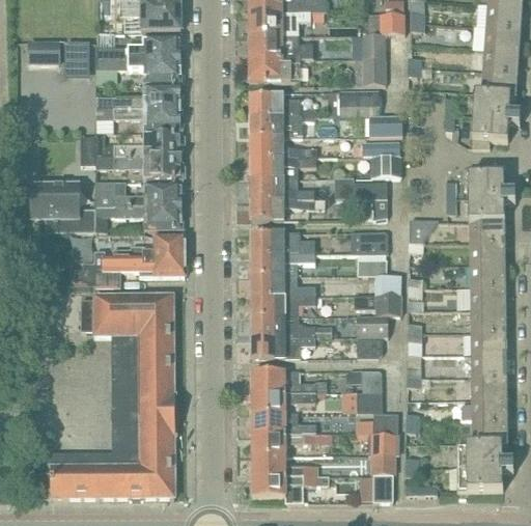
[(142,31),(180,30),(180,0),(157,0),(142,0),(119,0),(119,17),(142,17),(142,31)]
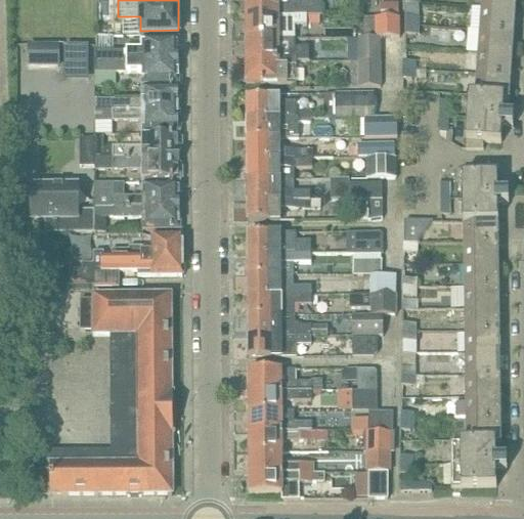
[(246,0),(247,13),(306,12),(320,12),(320,3),(293,3),(293,0),(246,0)]
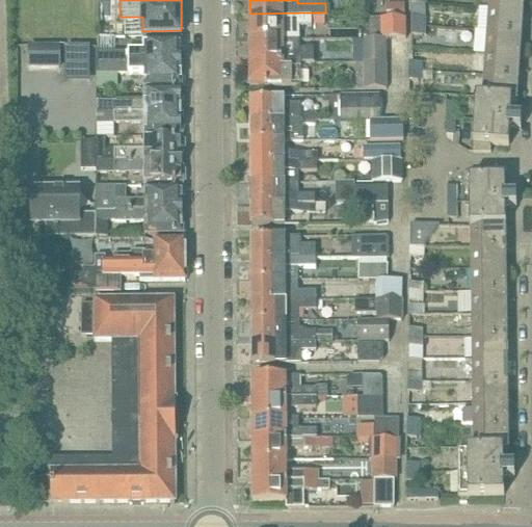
[(389,0),(389,12),(405,12),(405,0),(389,0)]
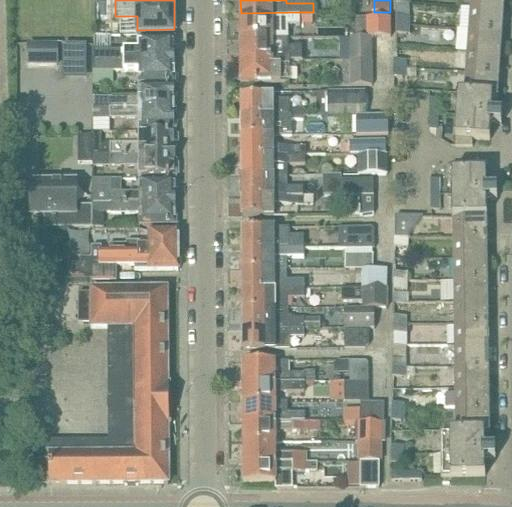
[(470,3),(468,25),(502,28),(504,6),(470,3)]
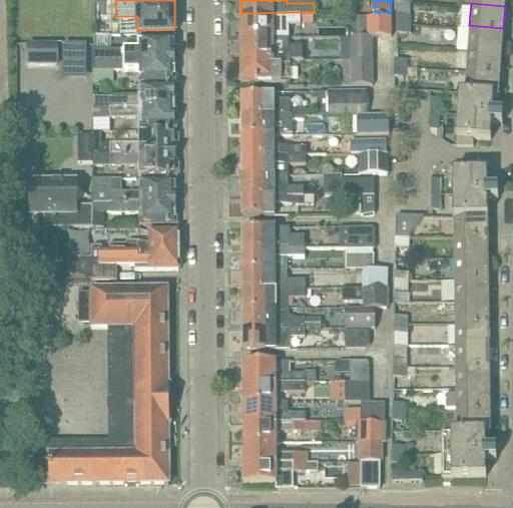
[(300,12),(241,13),(241,35),(288,35),(288,21),(300,21),(300,12)]
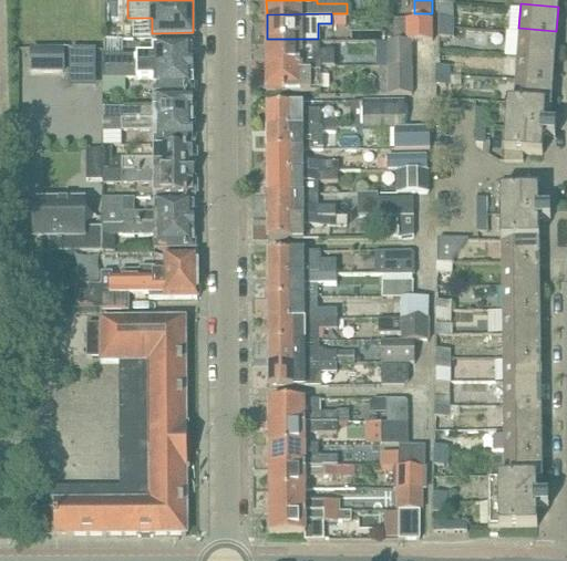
[(406,35),(433,35),(433,13),(432,13),(414,13),(406,13),(406,35)]
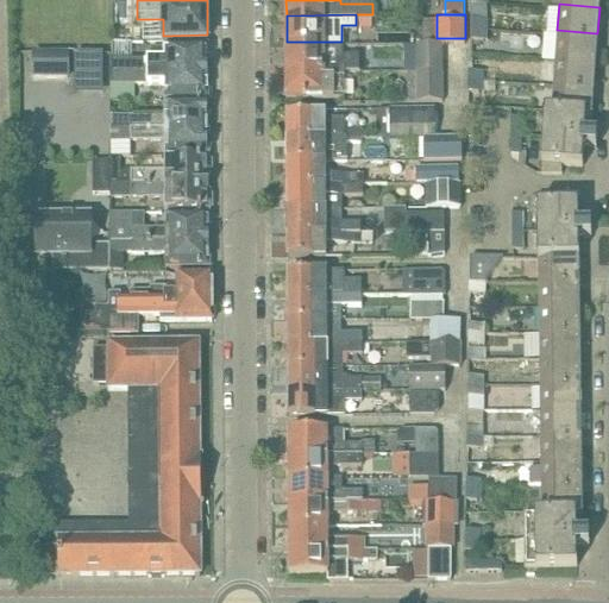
[(487,14),(471,16),(472,25),(487,25),(487,14)]
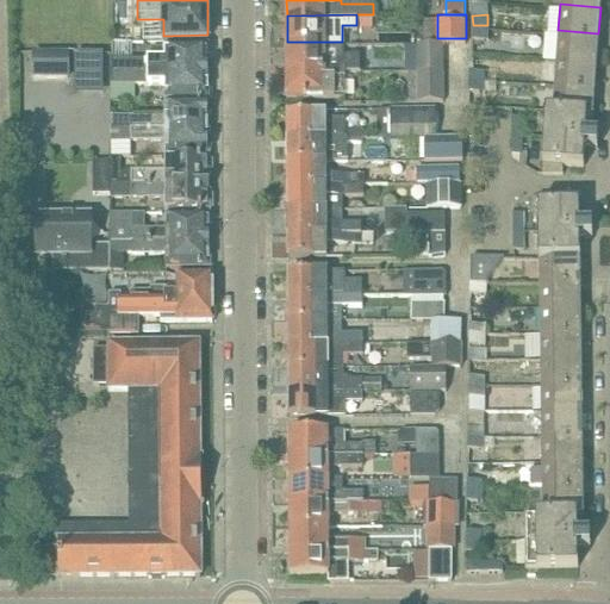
[(487,25),(473,25),(473,36),(487,36),(487,25)]
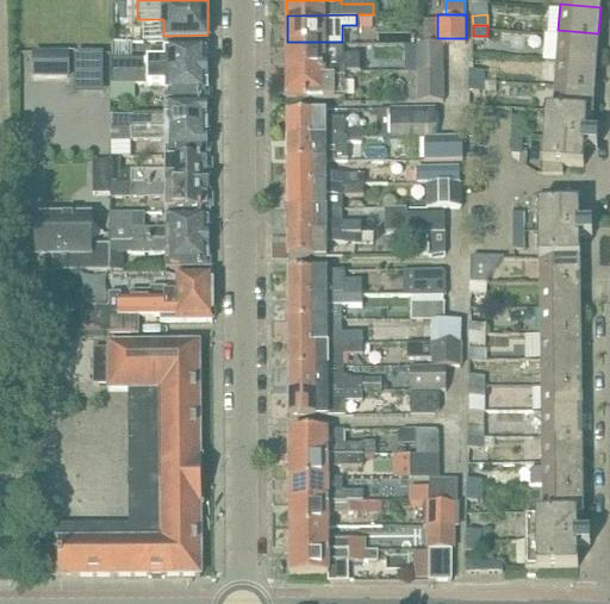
[(543,29),(542,55),(556,56),(597,60),(598,33),(558,30),(543,29)]
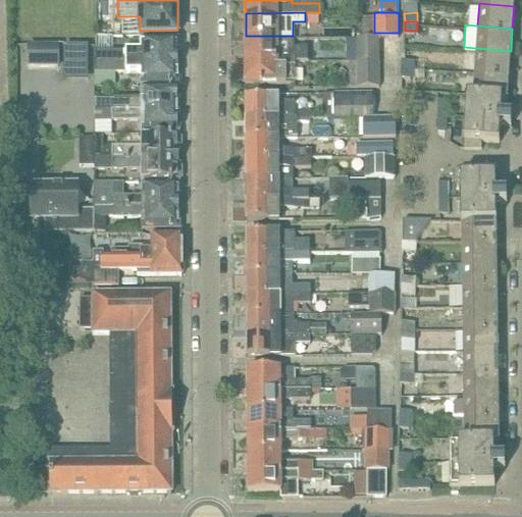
[(96,47),(95,58),(177,57),(177,47),(180,44),(180,35),(142,36),(142,46),(96,47)]
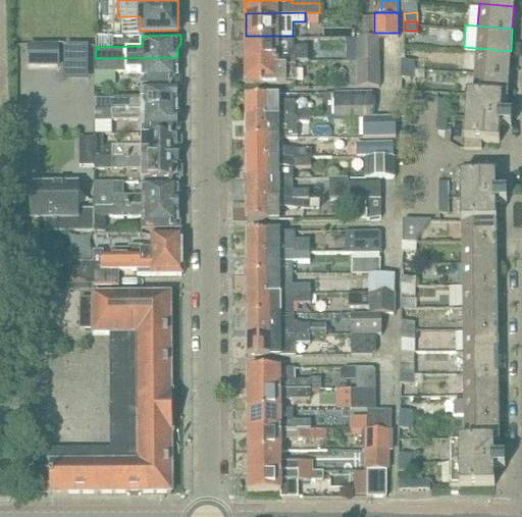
[(293,36),(246,36),(246,58),(294,58),(307,58),(307,44),(293,44),(293,36)]
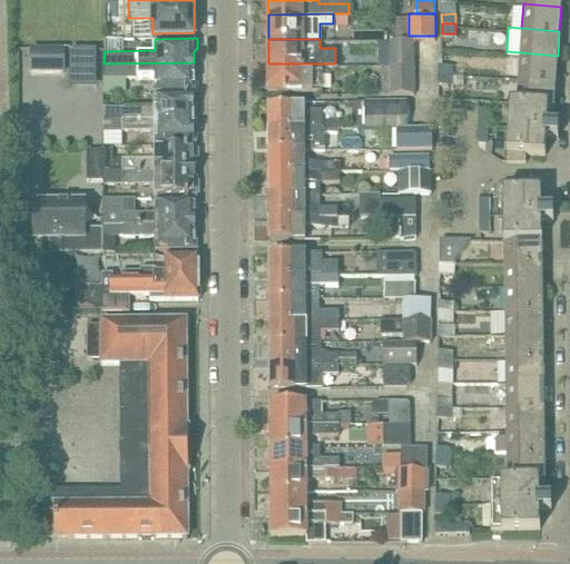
[(391,41),(390,63),(413,63),(413,42),(391,41)]
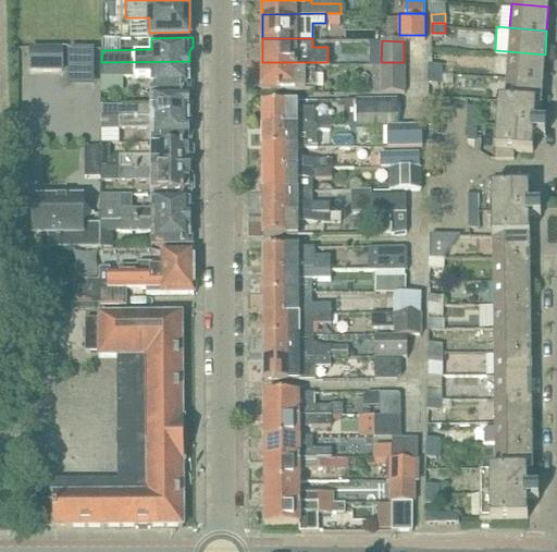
[(61,44),(28,44),(28,64),(61,64),(61,44)]
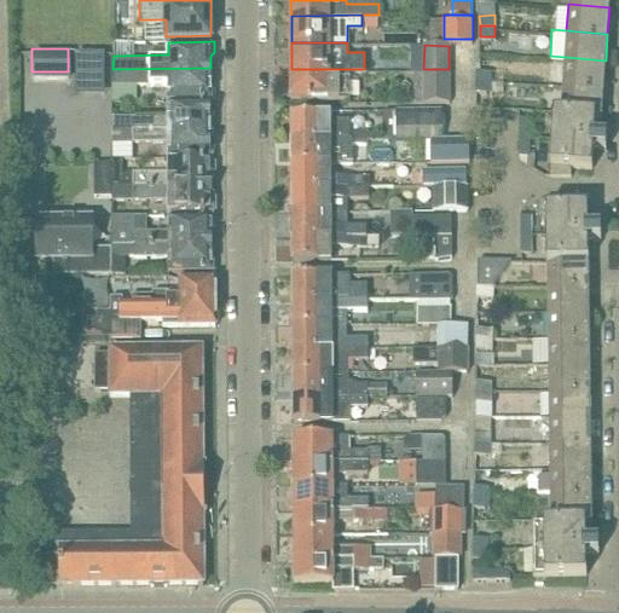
[(565,57),(562,84),(603,87),(606,61),(565,57)]
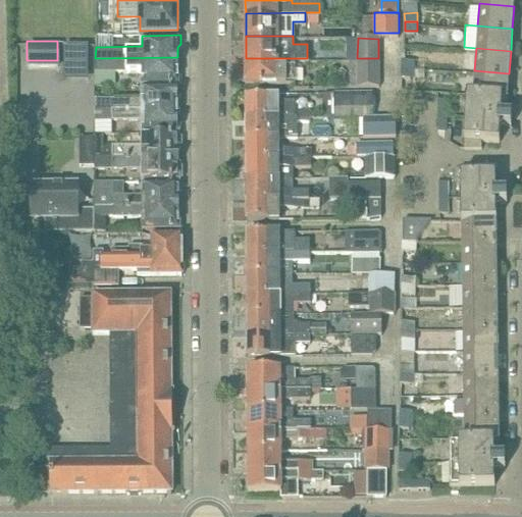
[(415,65),(414,56),(401,57),(401,66),(415,65)]
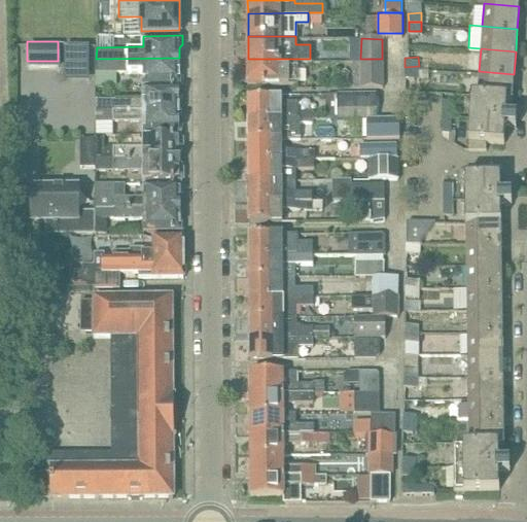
[(179,58),(96,59),(96,69),(143,69),(143,80),(182,80),(182,71),(179,68),(179,58)]
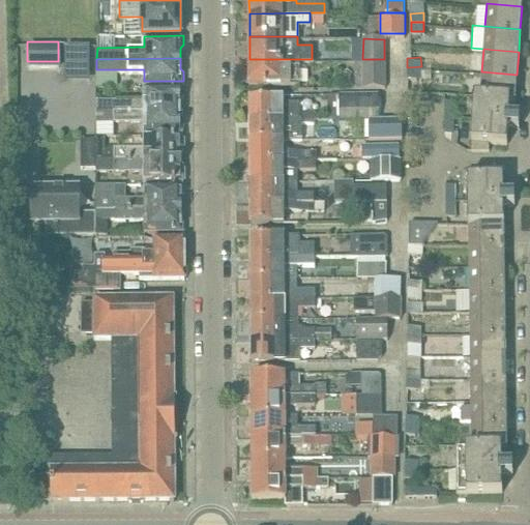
[(298,59),(249,59),(249,82),(298,82),(298,59)]
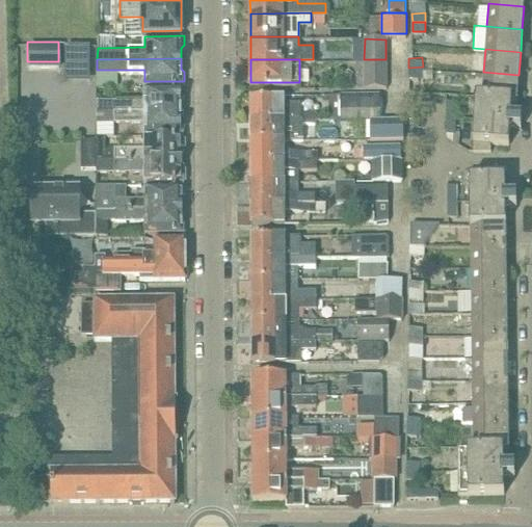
[(386,59),(364,59),(364,84),(386,84),(386,59)]
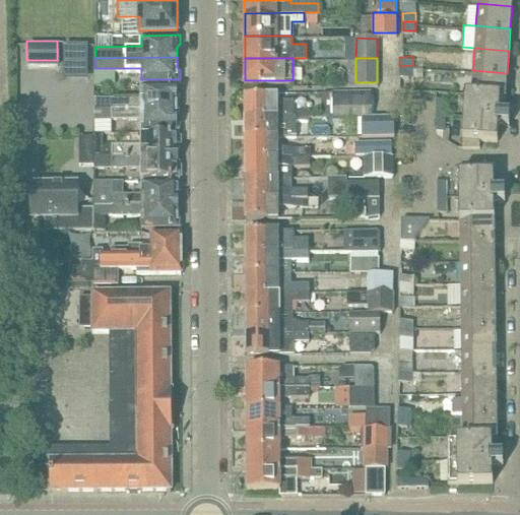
[(413,65),(399,66),(399,75),(413,75),(413,65)]
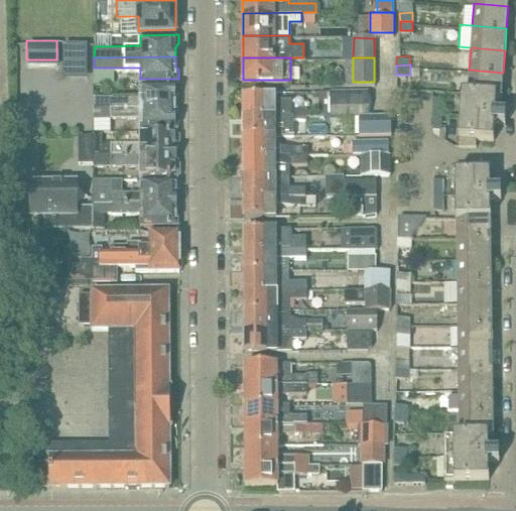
[(462,89),(462,92),(497,94),(502,95),(503,73),(469,70),(468,90),(462,89)]
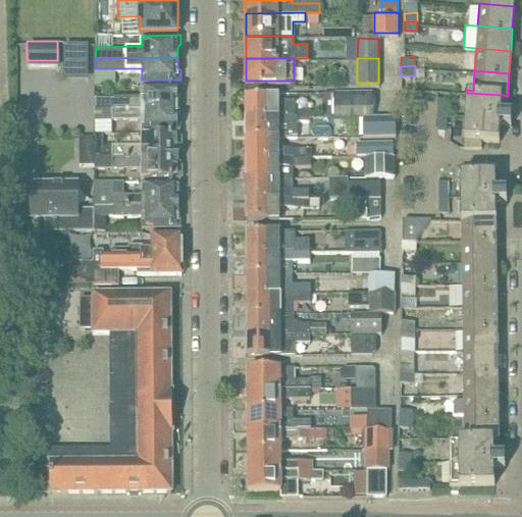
[(95,95),(95,106),(178,106),(177,84),(142,84),(142,95),(95,95)]
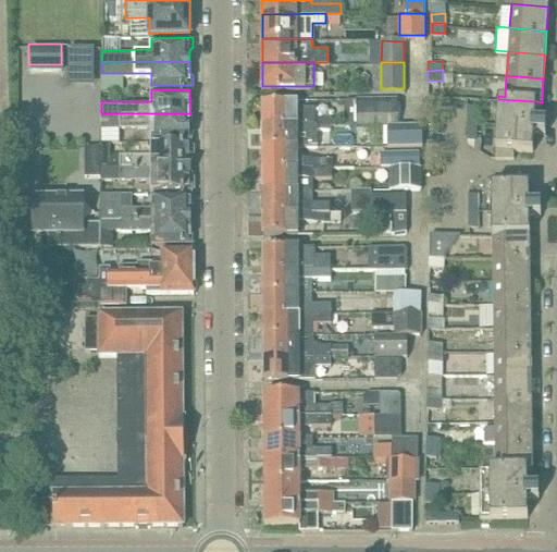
[(397,95),(356,95),(356,121),(397,121),(397,95)]
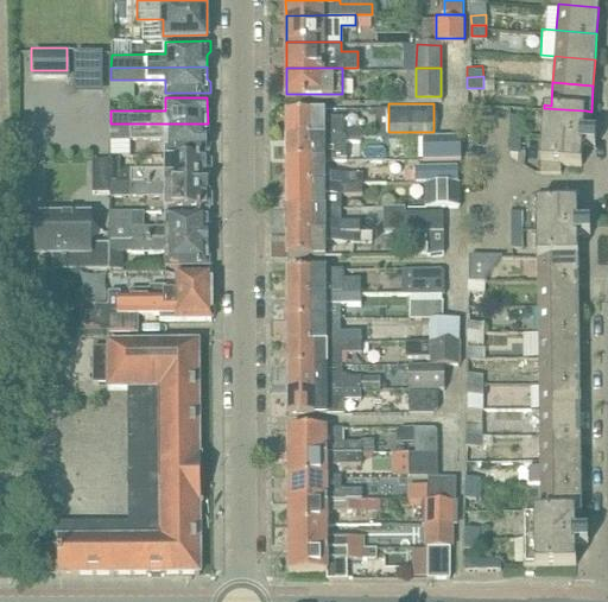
[(325,108),(286,108),(286,132),(359,132),(359,122),(342,122),(342,114),(325,114),(325,108)]
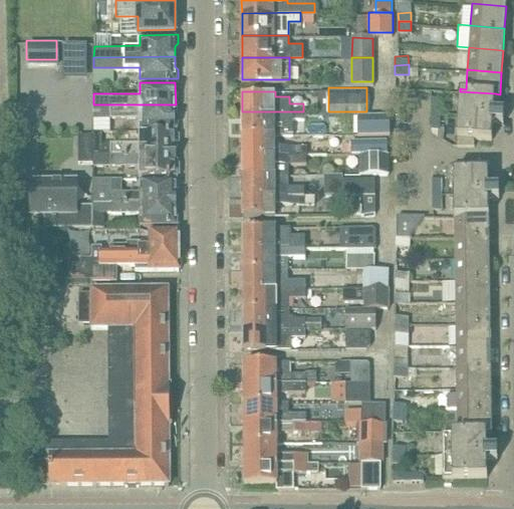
[(458,113),(456,142),(474,143),(475,136),(492,137),(493,120),(490,120),(491,107),(494,107),(495,93),(460,91),(458,112),(458,113)]
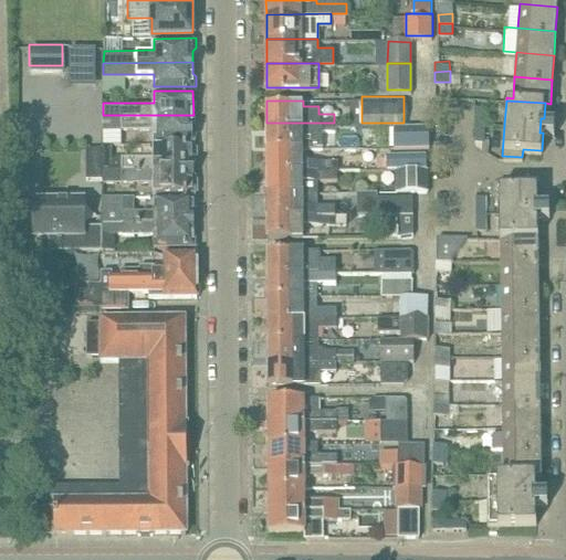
[(484,104),(475,104),(474,138),(484,138),(484,104)]
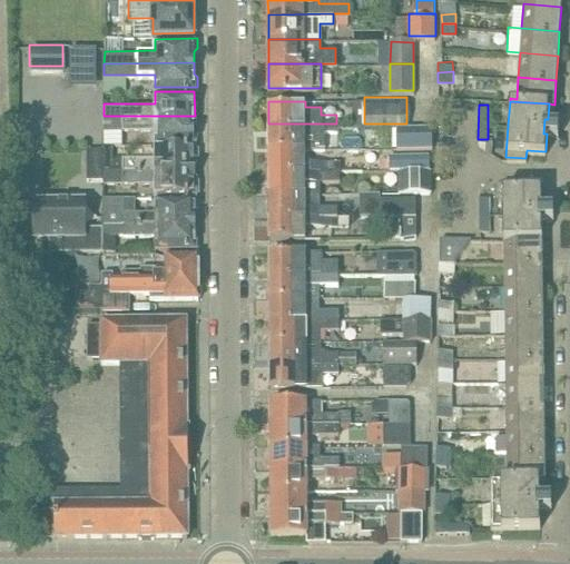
[(195,116),(104,116),(104,128),(156,127),(156,139),(195,139),(195,116)]
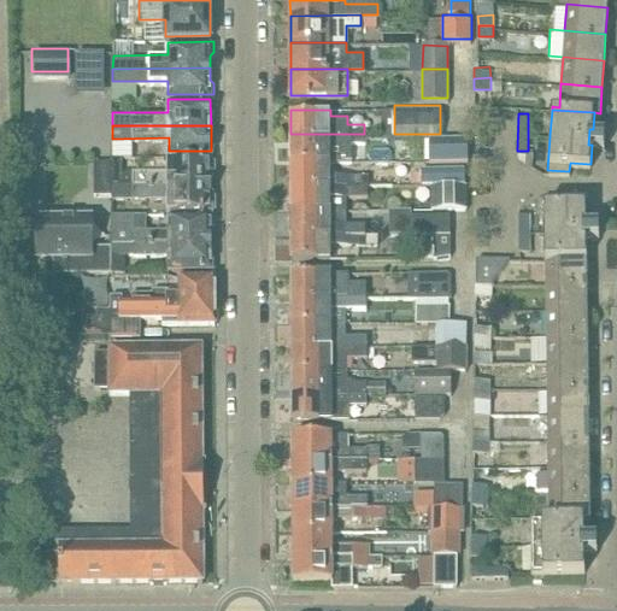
[(364,134),(291,134),(291,158),(330,158),(347,158),(350,158),(350,140),(364,140),(364,134)]
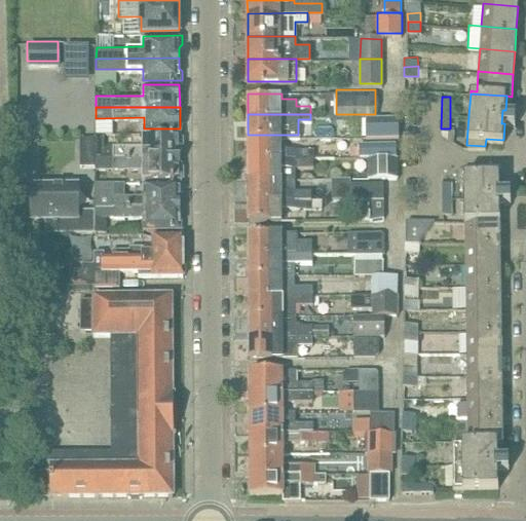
[(399,114),(366,115),(366,135),(399,135),(399,114)]
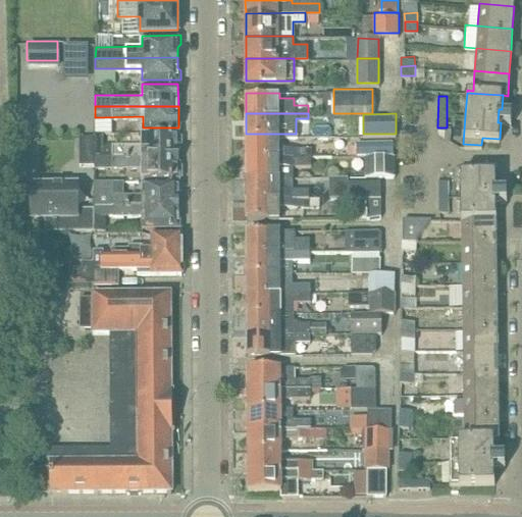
[(95,154),(178,153),(178,132),(142,132),(142,143),(112,143),(112,134),(95,134),(95,154)]
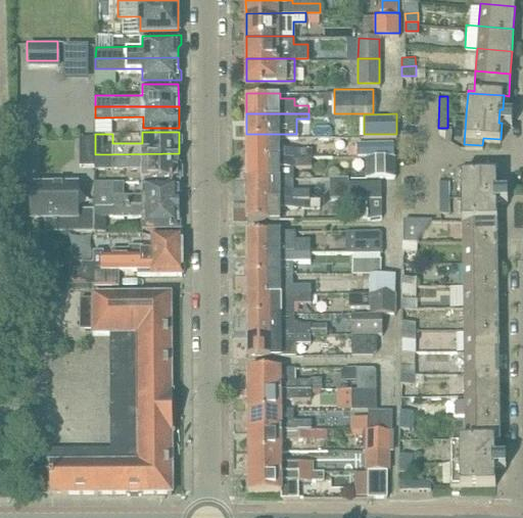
[(280,134),(246,134),(247,154),(310,154),(310,146),(280,146),(280,134)]
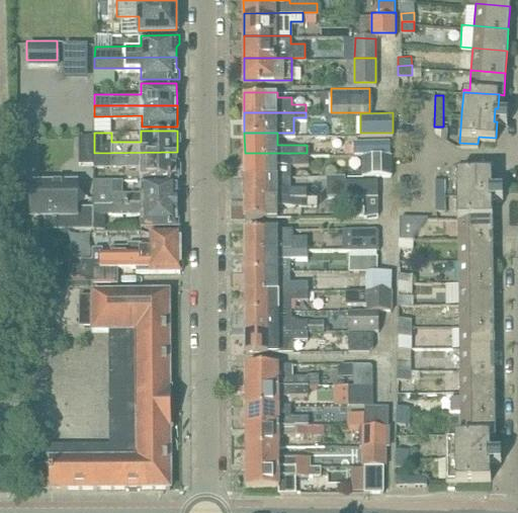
[(353,139),(353,153),(362,153),(391,152),(390,139),(353,139)]
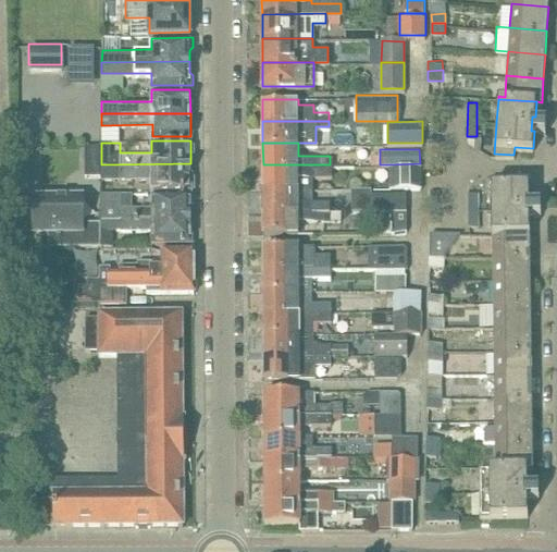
[(190,163),(101,164),(101,176),(152,176),(152,188),(190,188),(190,163)]
